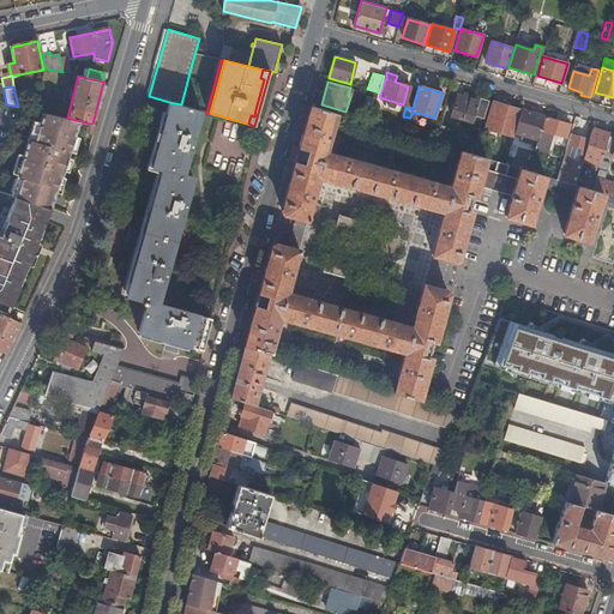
[(451,115),(473,122),(475,116),(480,98),(469,95),(468,98),(457,95),(451,115)]
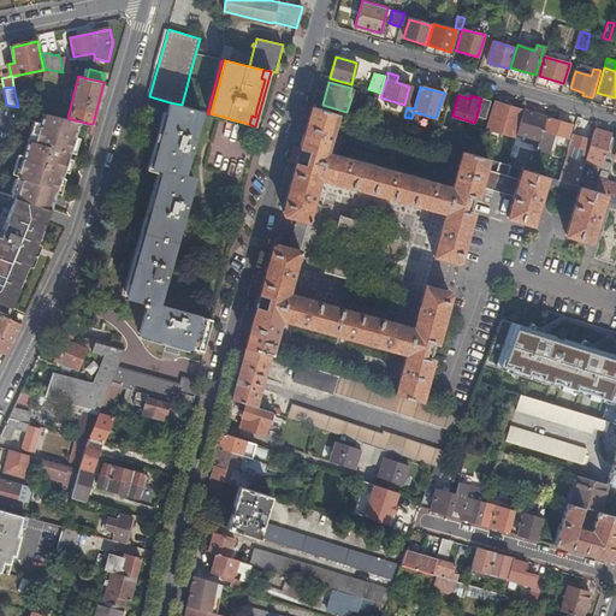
[(481,99),(477,117),(485,119),(491,101),(481,99)]
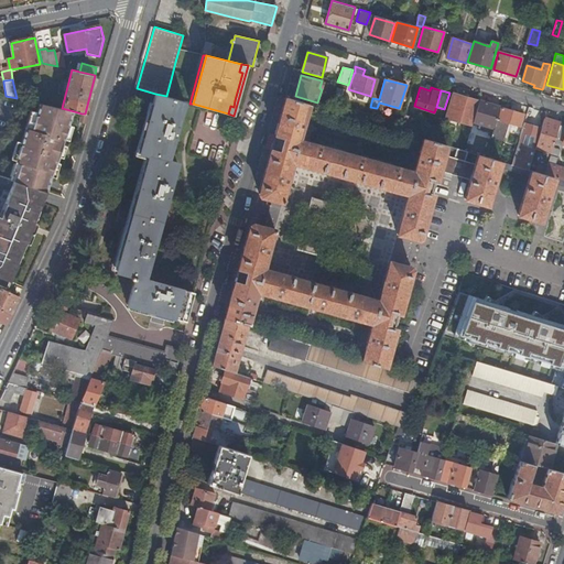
[(453,93),(445,117),(472,125),(473,121),(475,114),(476,111),(474,111),(477,100),(453,93)]
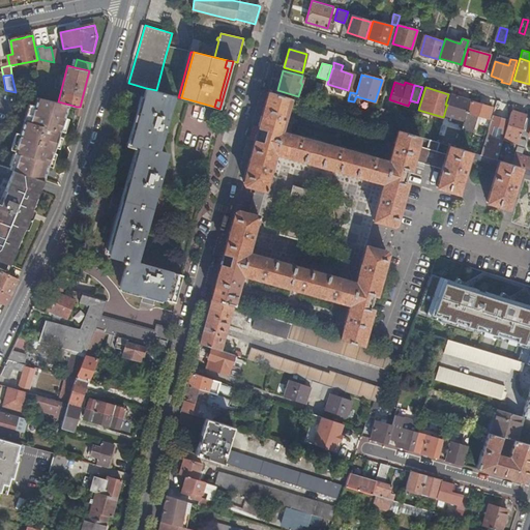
[(158,151),(174,95),(156,90),(146,88),(143,96),(130,144),(139,147),(135,165),(116,230),(109,255),(123,259),(122,262),(126,263),(119,287),(135,291),(174,302),(181,274),(171,271),(136,262),(154,198),(167,154),(158,151)]
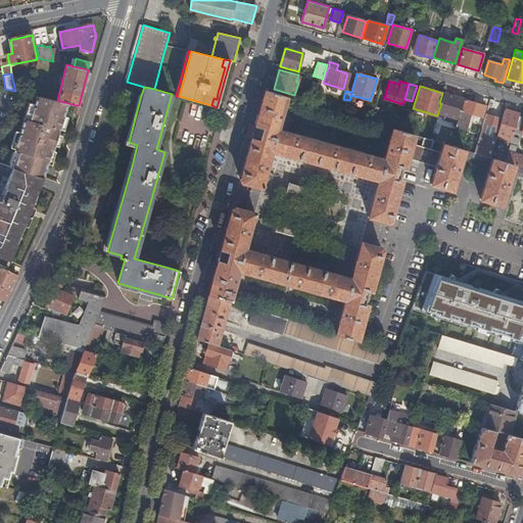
[(265,90),(240,179),(242,182),(263,188),(263,186),(262,186),(271,150),(282,154),(377,182),(368,217),(387,222),(390,220),(408,157),(436,165),(430,184),(448,189),(454,188),(454,183),(461,153),(482,160),(468,205),(495,215),(501,201),(512,170),(522,173),(522,167),(508,162),(505,161),(490,157),(474,152),(449,145),(430,140),(406,132),(394,129),(392,128),(383,159),(277,130),(279,121),(286,96),(265,90)]
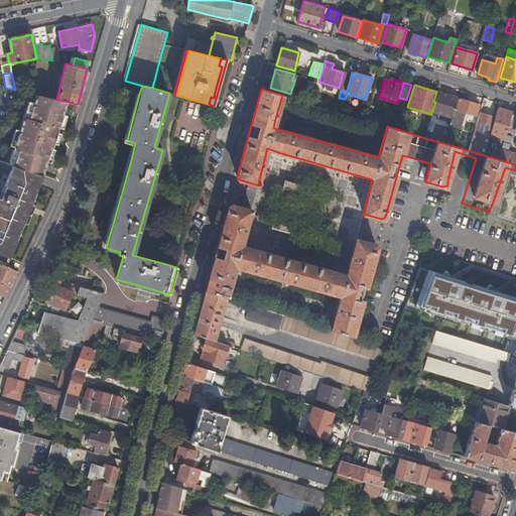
[(327,107),(334,109),(338,95),(331,93),(327,107)]
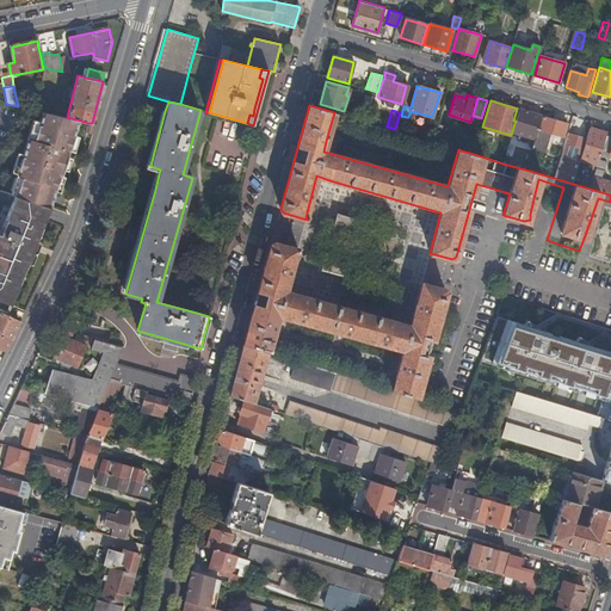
[(514,123),(512,131),(535,137),(541,116),(522,110),(518,123),(514,123)]
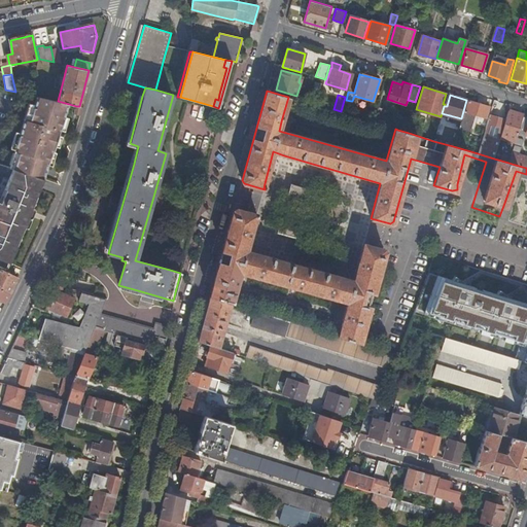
[(23,129),(57,141),(60,131),(61,131),(69,104),(58,101),(39,97),(31,121),(25,120),(23,129)]
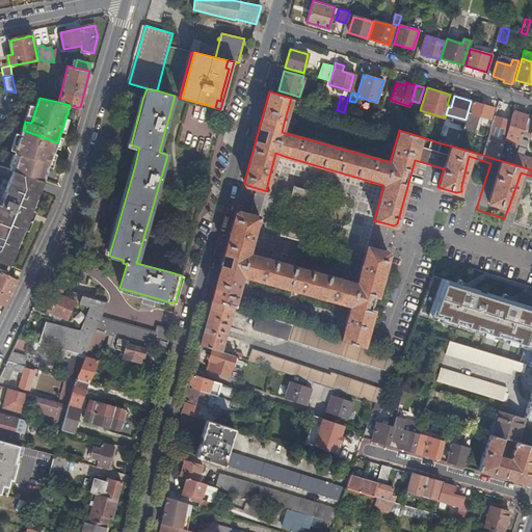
[(349,101),(345,114),(350,115),(354,102),(349,101)]
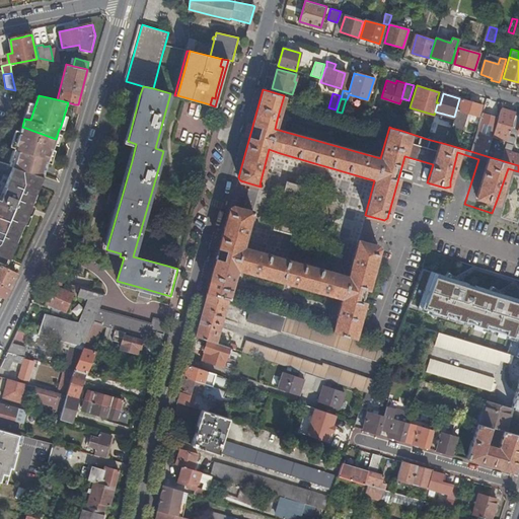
[(456,113),(452,126),(461,129),(463,122),(466,113),(470,114),(478,117),(482,104),(461,98),(457,113),(456,113)]
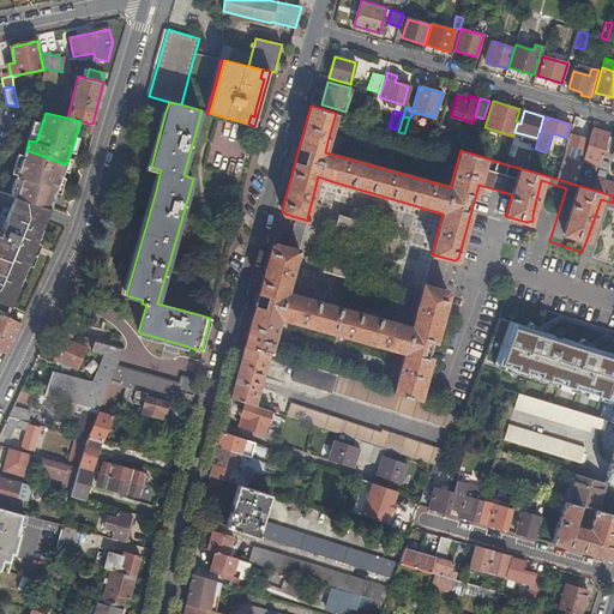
[(86,133),(95,136),(97,125),(92,124),(89,124),(86,133)]
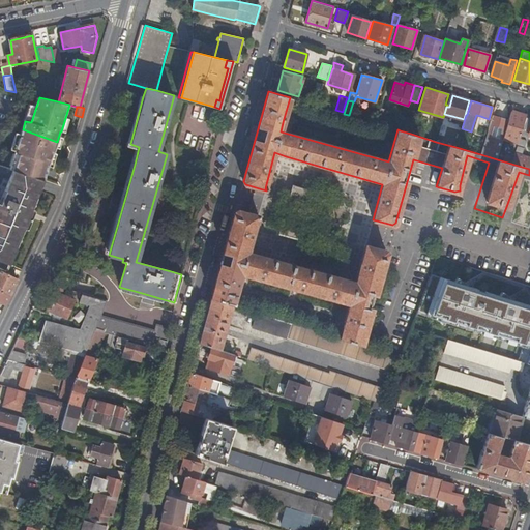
[(380,108),(376,123),(383,125),(387,110),(380,108)]
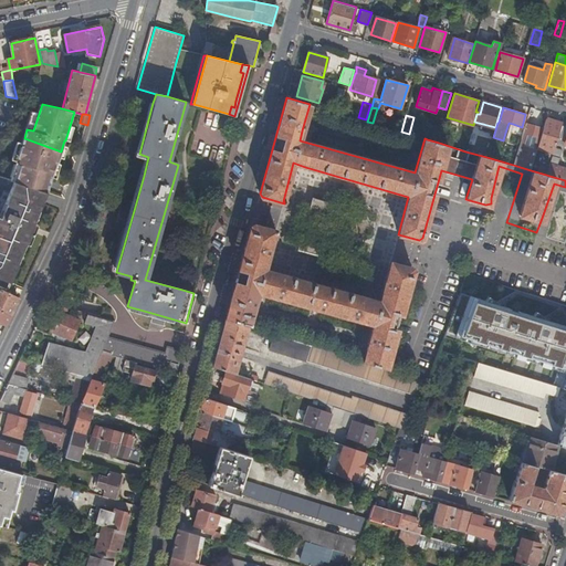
[(544,127),(540,140),(556,145),(562,125),(562,124),(546,118),(545,123),(544,127)]
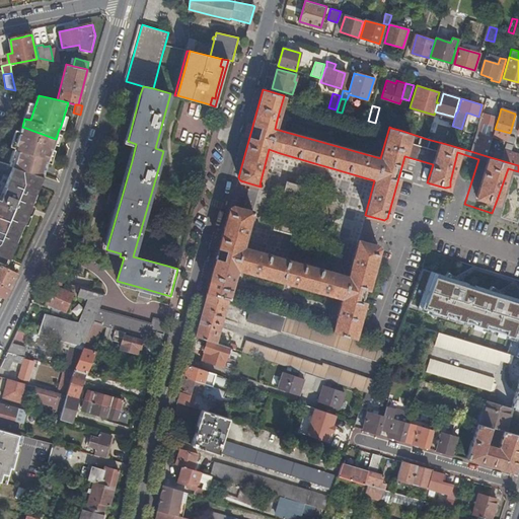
[(483,113),(470,151),(487,156),(495,129),(499,117),(483,113)]
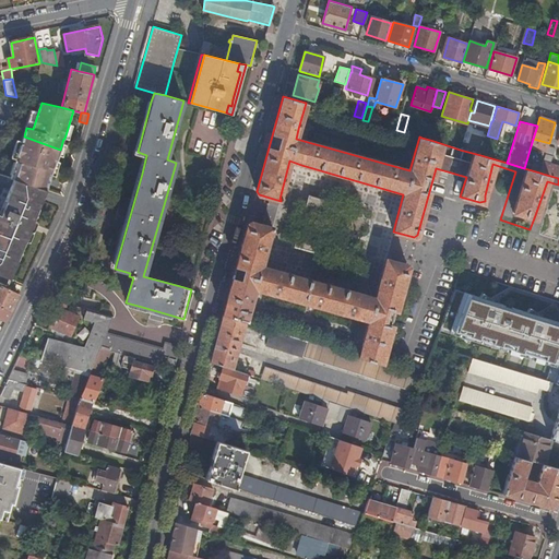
[(558,125),(555,123),(549,143),(557,145),(557,142),(558,142),(558,125)]
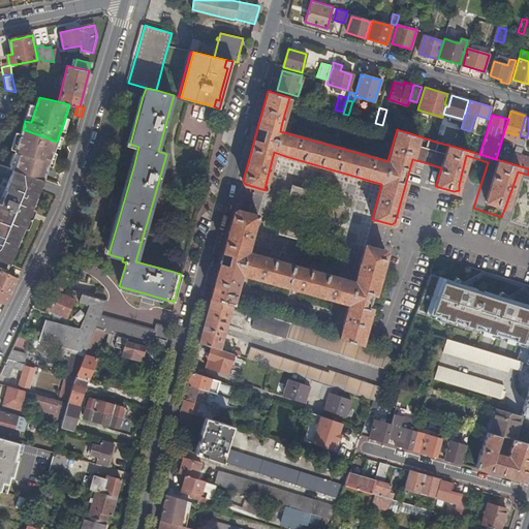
[(43,179),(44,180),(53,151),(54,152),(57,142),(23,129),(16,152),(20,153),(14,169),(41,178),(43,179)]
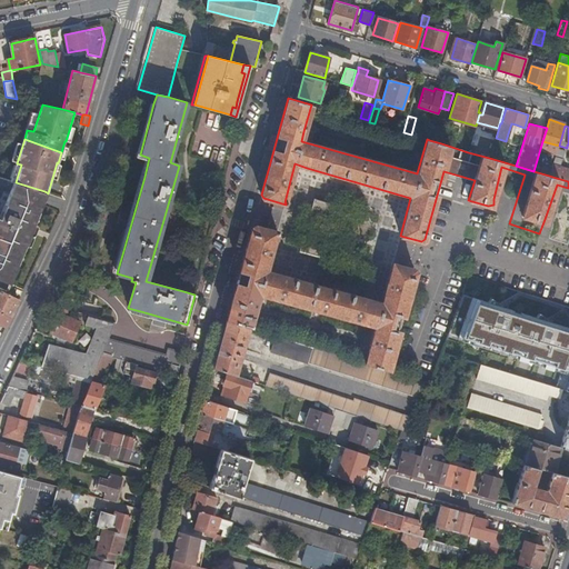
[(568,181),(568,169),(560,167),(566,151),(558,149),(549,176),(552,177),(568,181)]
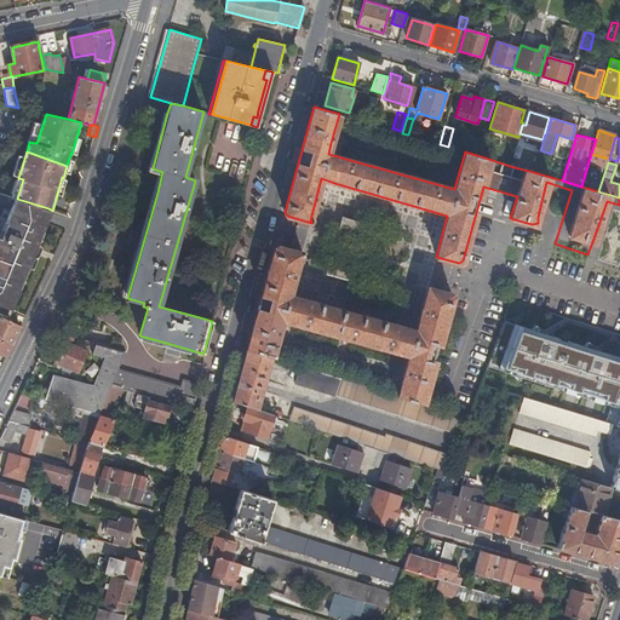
[(15,197),(12,206),(45,218),(49,208),(17,199),(15,197)]
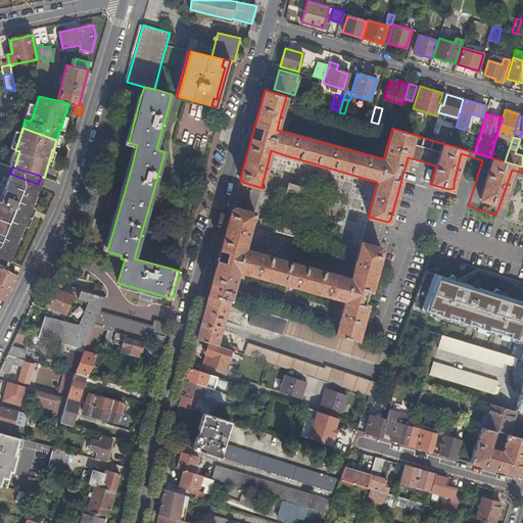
[(0,256),(7,259),(13,242),(16,243),(24,225),(26,226),(28,225),(34,208),(33,206),(32,206),(36,194),(34,193),(38,184),(10,174),(0,197),(0,256)]
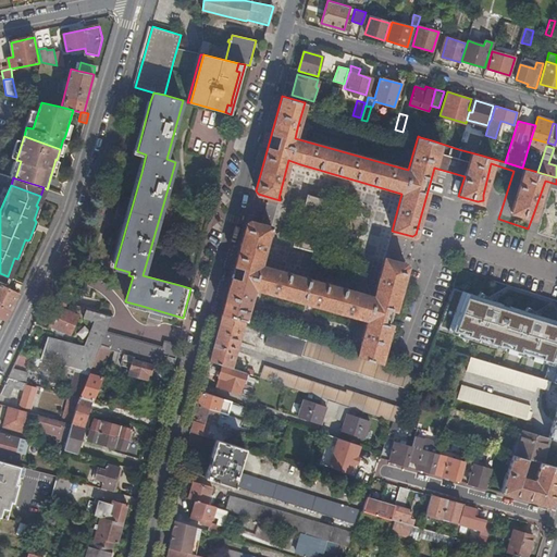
[(38,207),(46,188),(44,187),(40,196),(36,206),(38,207)]
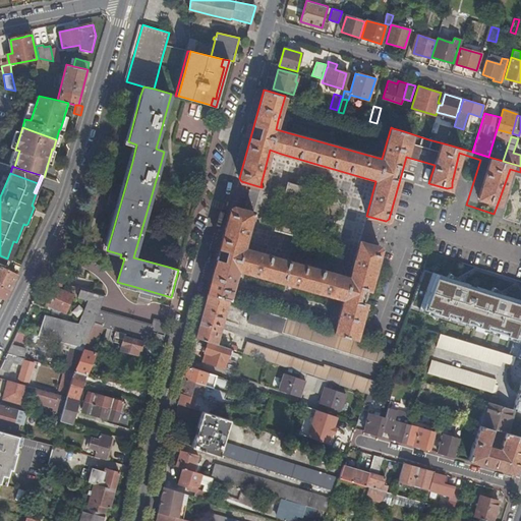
[(305,199),(308,188),(291,183),(292,181),(289,180),(285,193),(305,199)]
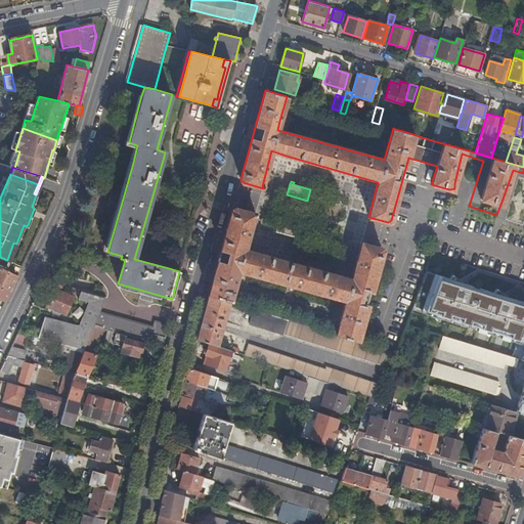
[(332,333),(353,339),(379,265),(383,251),(381,248),(361,243),(352,279),(319,270),(270,257),(245,250),(254,215),(256,216),(256,214),(236,208),(232,210),(209,295),(226,300),(233,268),(342,298),(332,333)]
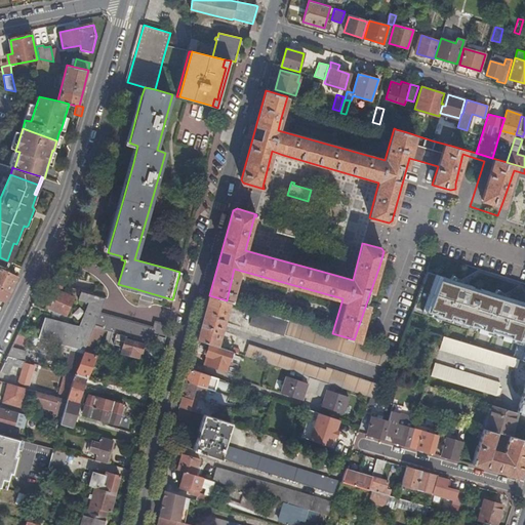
[(297,237),(300,227),(280,220),(277,232),(297,237)]
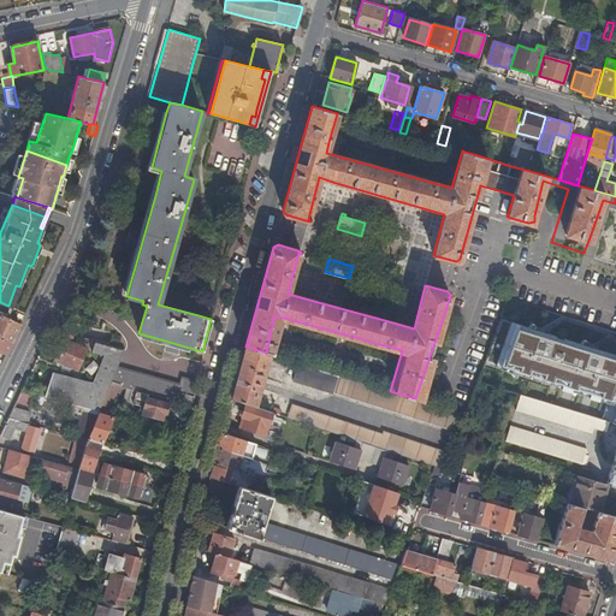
[(16,285),(9,306),(11,307),(19,286),(16,285)]
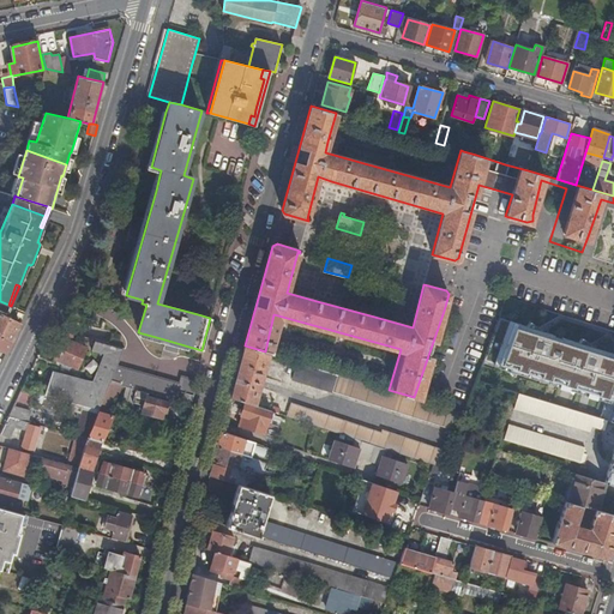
[(0,349),(6,353),(19,325),(8,319),(14,307),(11,306),(8,305),(0,301),(0,349)]
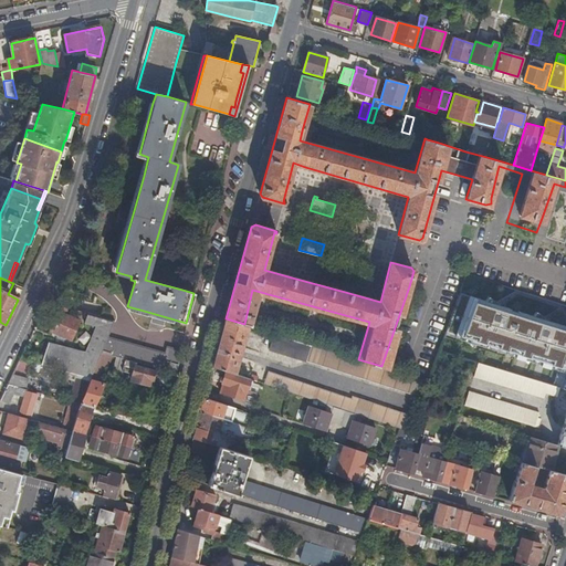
[(565,389),(565,325),(517,310),(516,306),(509,308),(510,307),(461,291),(446,333),(467,339),(465,343),(474,346),(475,342),(514,354),(513,358),(522,360),(524,356),(541,362),(538,366),(547,368),(549,364),(558,367),(553,385),(555,386),(559,387),(565,389)]
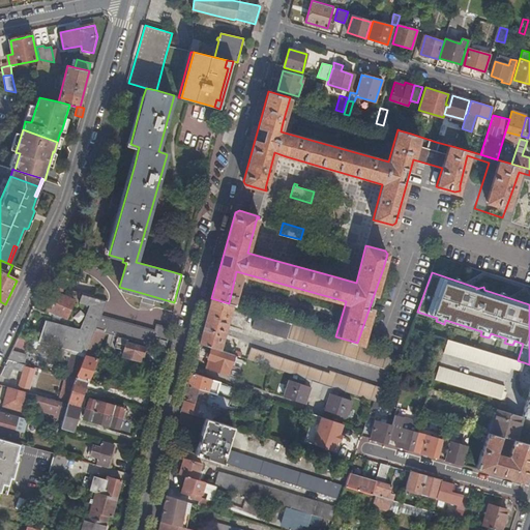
[(62,288),(56,287),(47,310),(66,318),(75,300),(60,294),(62,288)]
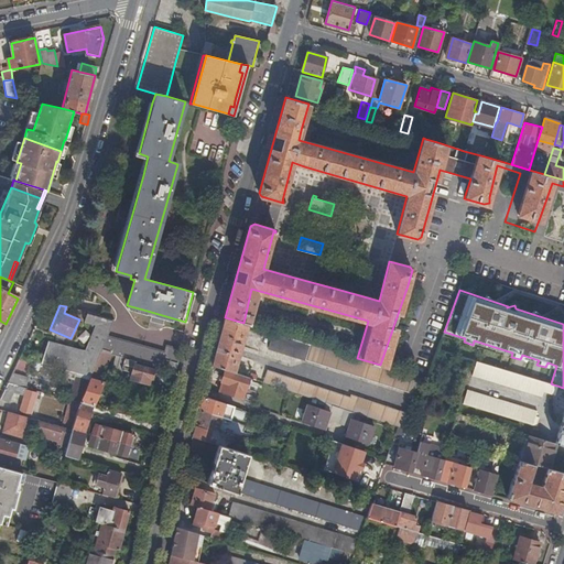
[(101,351),(108,336),(115,321),(87,313),(84,321),(96,325),(86,351),(49,340),(44,353),(39,351),(35,361),(65,370),(90,377),(101,351)]
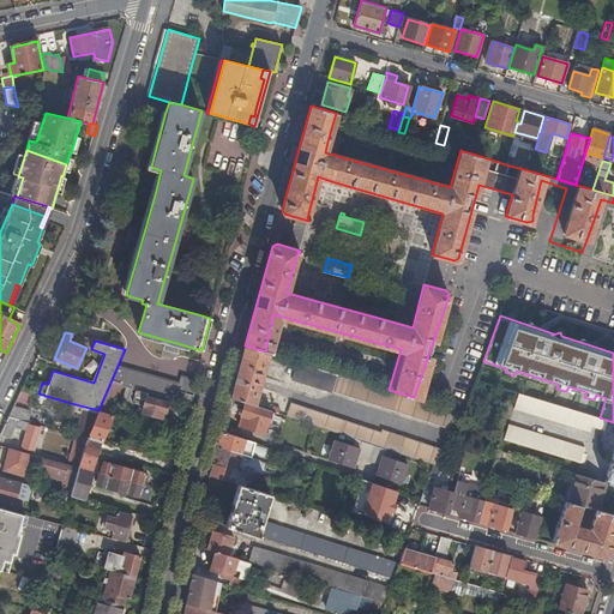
[(250,403),(266,353),(265,351),(245,345),(238,371),(230,398),(250,403)]
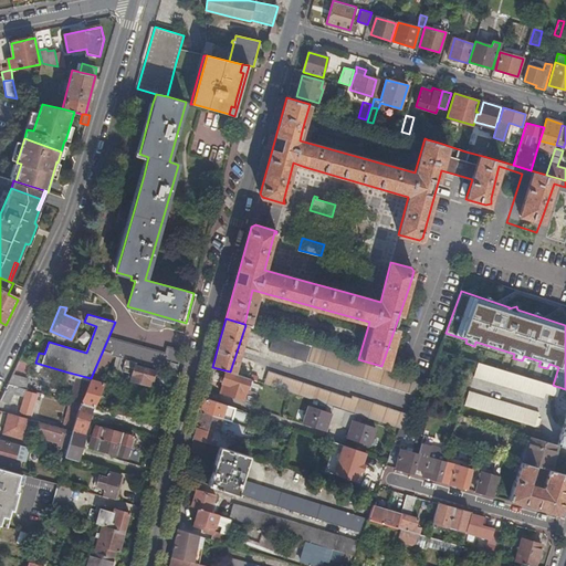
[(278,328),(275,334),(336,353),(337,348),(278,328)]
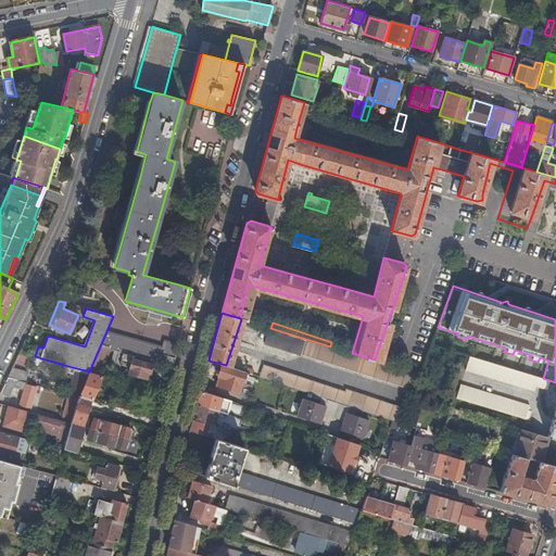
[(265,343),(409,388),(415,371),(375,359),(352,353),(330,346),(270,328),(265,343)]
